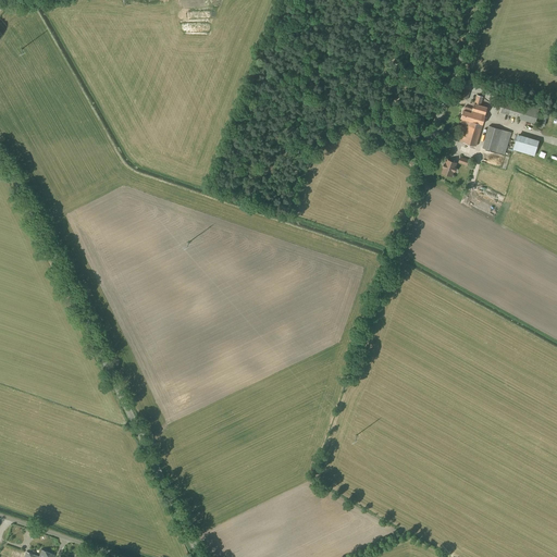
[(480,106),(483,97),(478,96),(474,103),(472,109),(465,107),(463,111),(463,110),(461,118),(460,122),(469,124),(466,136),(461,135),(459,141),(463,143),(475,146),(480,132),(481,132),(482,125),(483,125),(485,116),(487,108),(480,106)]
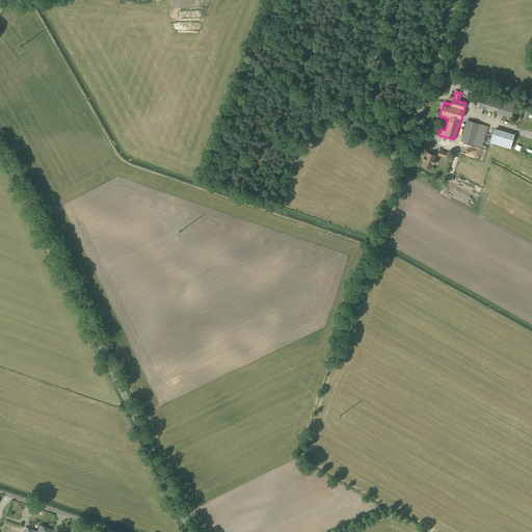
[(496,112),(500,100),(482,95),(478,107),(496,112)]
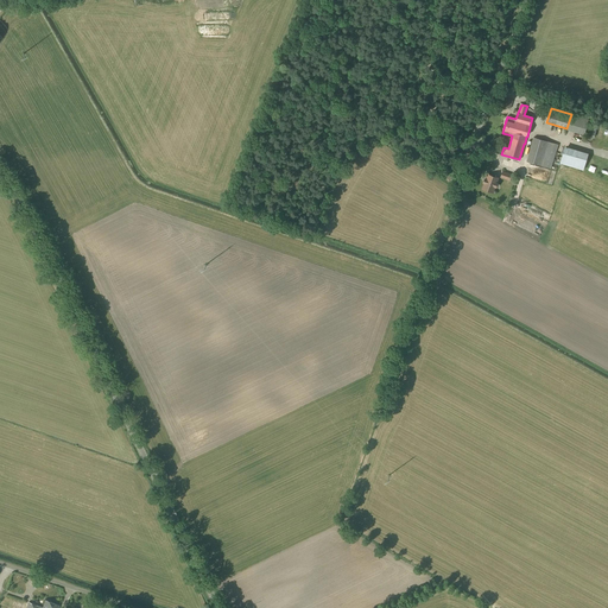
[(551,169),(558,145),(537,139),(533,138),(526,162),(531,163),(551,169)]
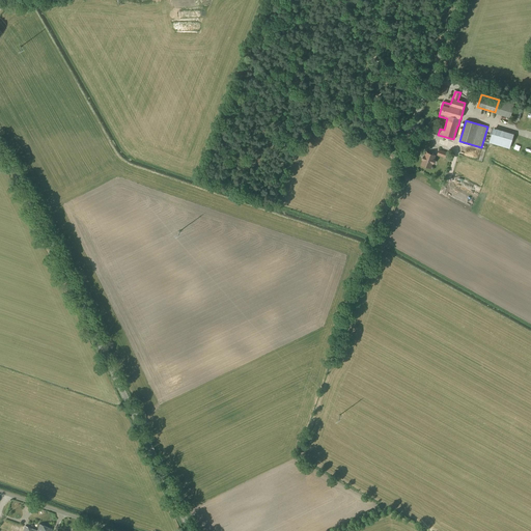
[(509,149),(513,134),(493,128),(488,142),(509,149)]
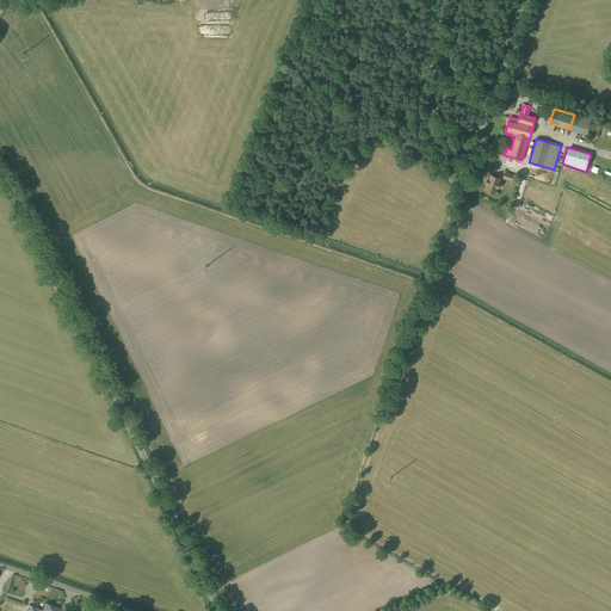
[(512,181),(514,176),(505,172),(503,179),(512,181)]
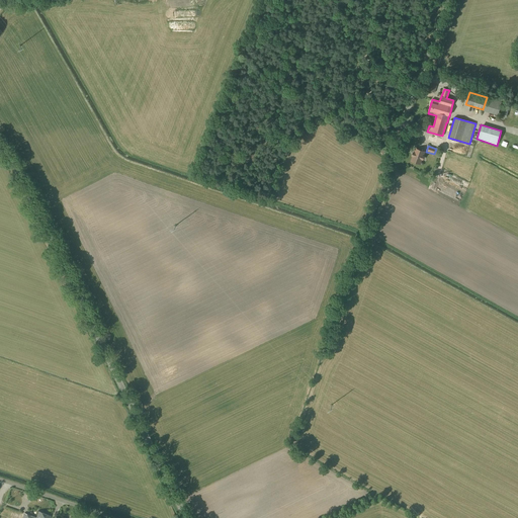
[(422,156),(424,153),(416,150),(415,153),(414,153),(413,156),(412,160),(420,163),(421,159),(422,159),(423,156),(422,156)]
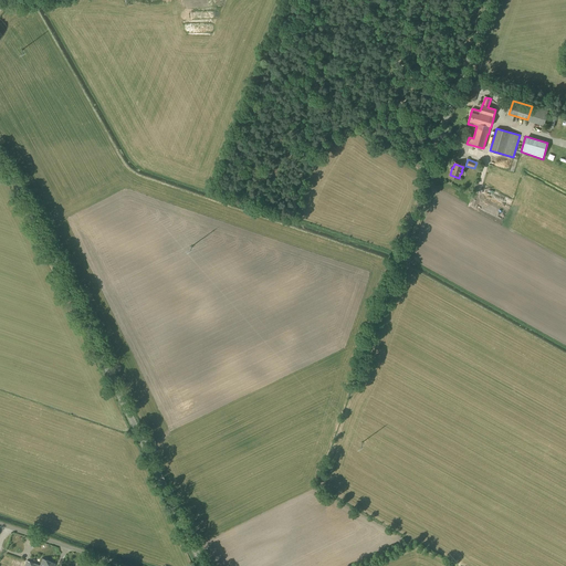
[(484,201),(480,208),(492,215),(496,207),(484,201)]
